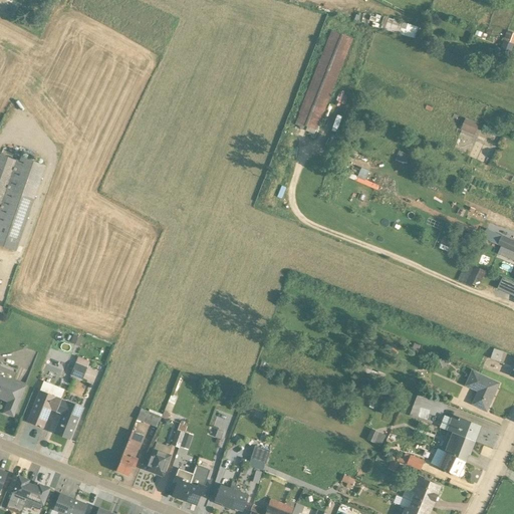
[(371,19),(369,26),(399,35),(402,24),(381,17),(380,21),(376,19),(375,20),(371,19)]
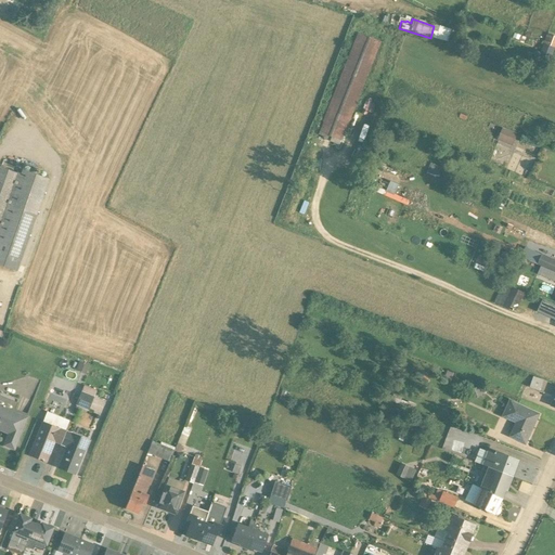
[(321,139),(338,145),(341,139),(379,42),(356,33),(317,131),(318,132),(317,134),(321,137),(321,139)]
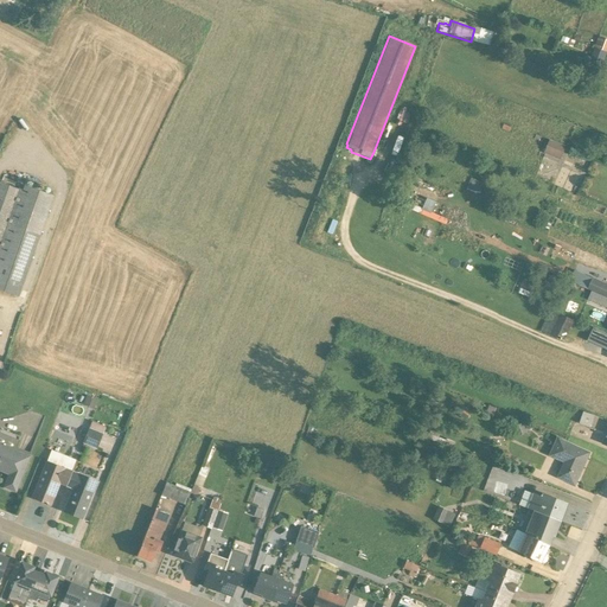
[(544,155),(561,161),(566,149),(550,142),(544,155)]
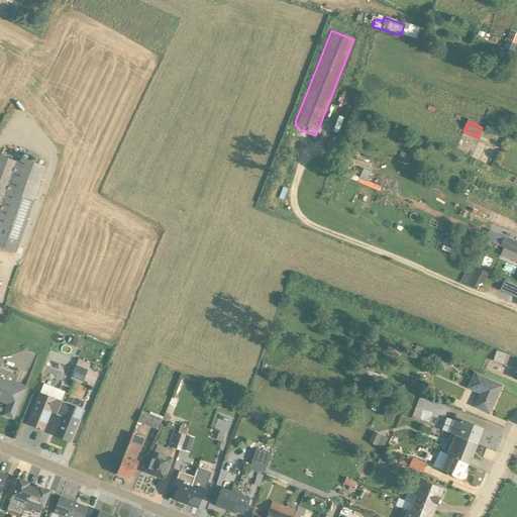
[(402,151),(398,160),(408,164),(411,156),(402,151)]
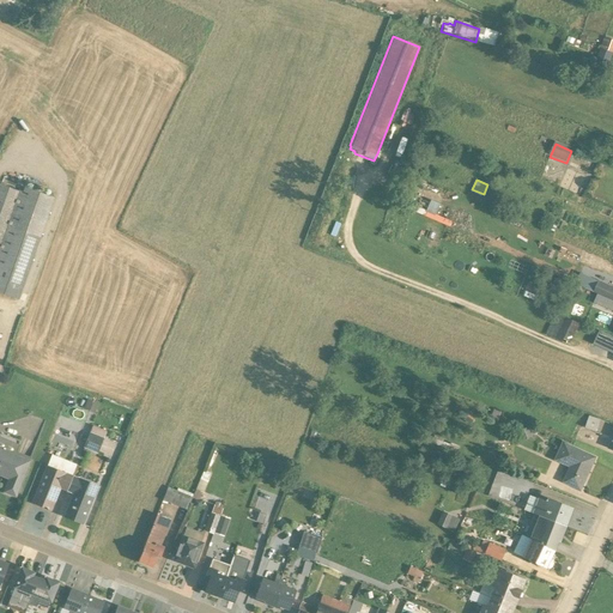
[(0,291),(17,297),(50,195),(18,184),(16,190),(0,184),(0,291)]
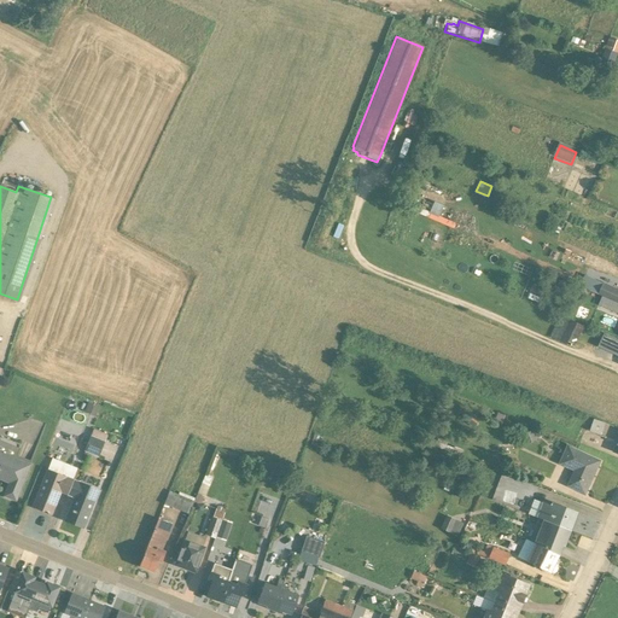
[(454,227),(455,221),(439,216),(443,203),(435,200),(429,217),(454,227)]
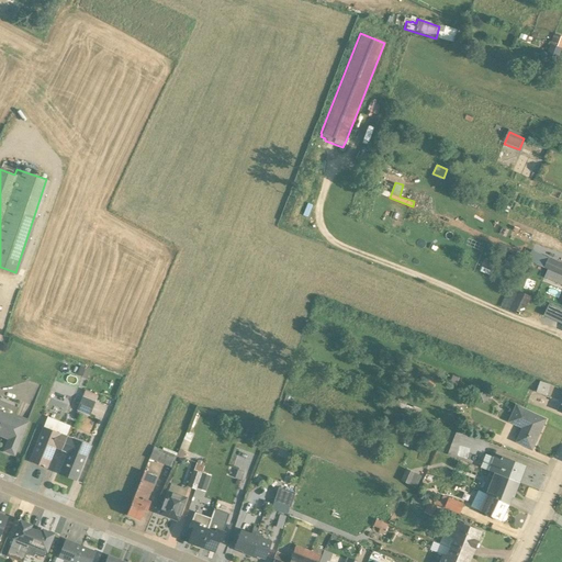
[(561,262),(532,250),(528,261),(561,276),(561,262)]
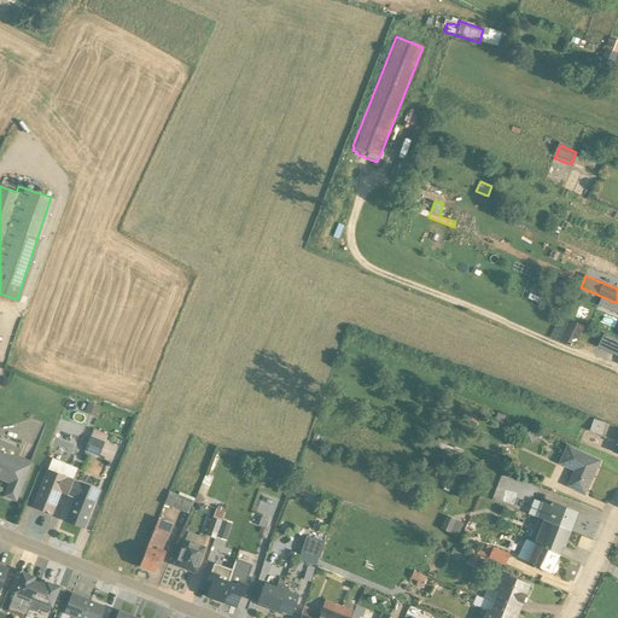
[(560,316),(551,337),(575,348),(586,327),(560,316)]
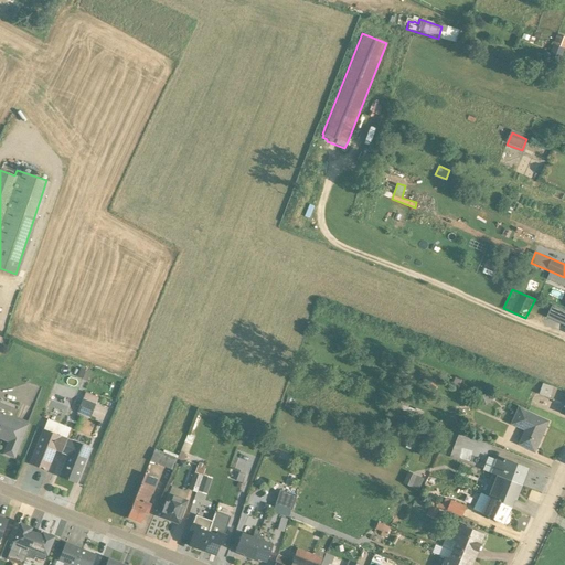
[(564,310),(552,305),(546,318),(564,324),(564,310)]
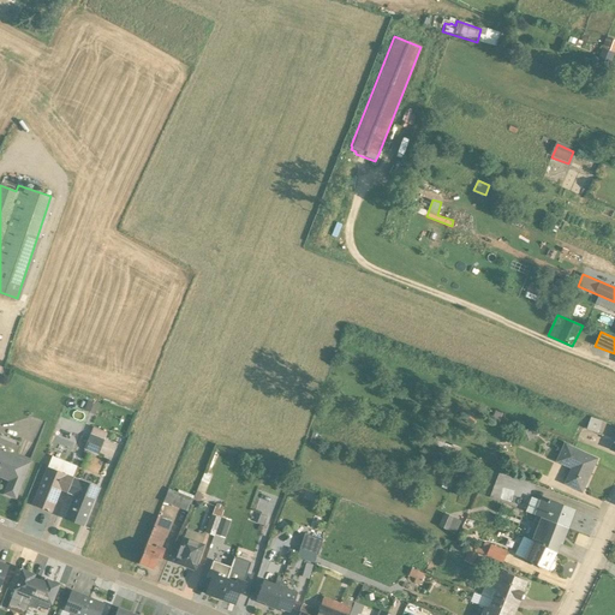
[(501,413),(491,410),(488,419),(497,423),(501,413)]
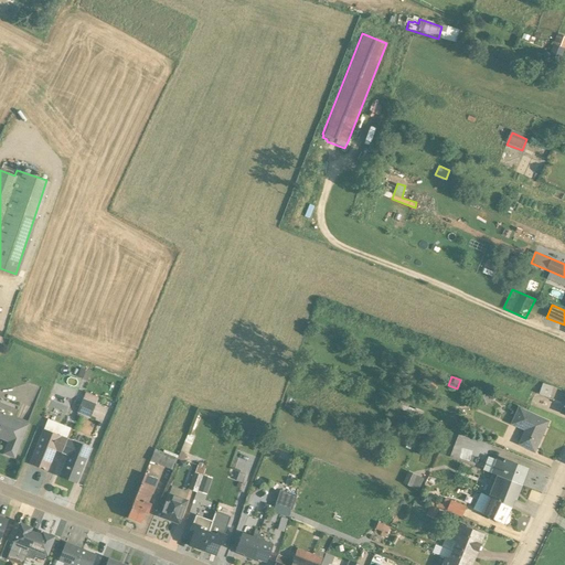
[(430,377),(425,385),(433,391),(438,384),(430,377)]
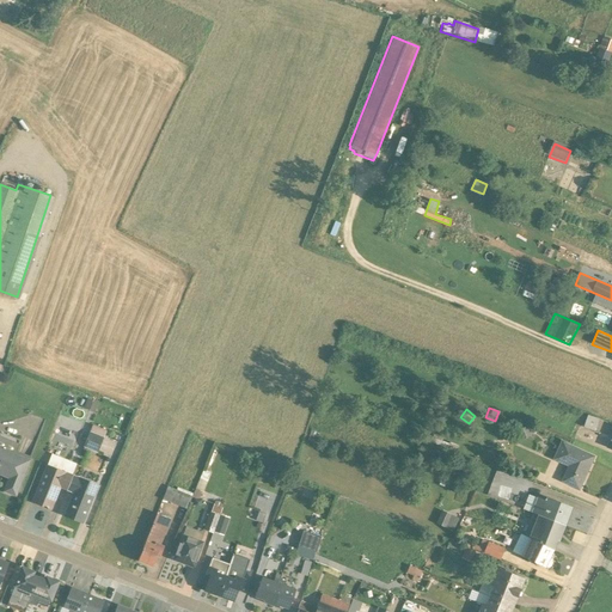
[(599,420),(588,416),(585,428),(595,432),(599,420)]
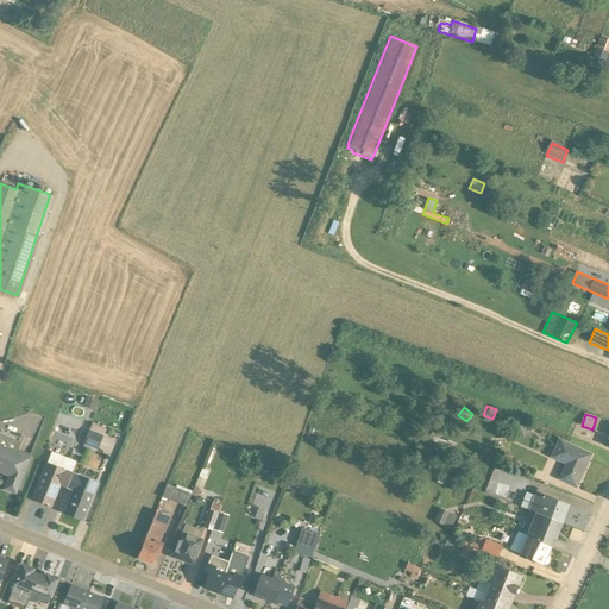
[(90,421),(82,445),(96,450),(105,427),(90,421)]
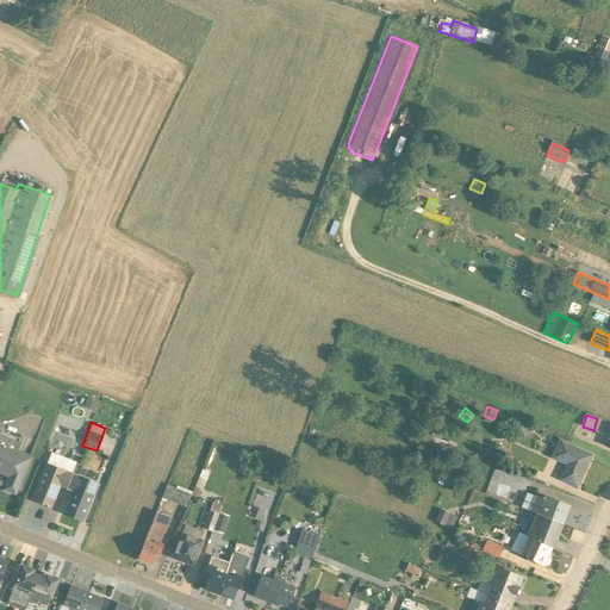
[(528,435),(524,425),(515,429),(518,439),(528,435)]
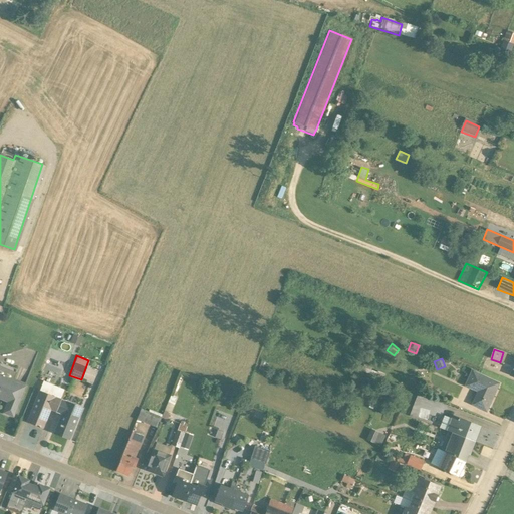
[(3,413),(12,417),(24,386),(25,383),(13,378),(15,372),(0,366),(0,400),(6,403),(3,413)]
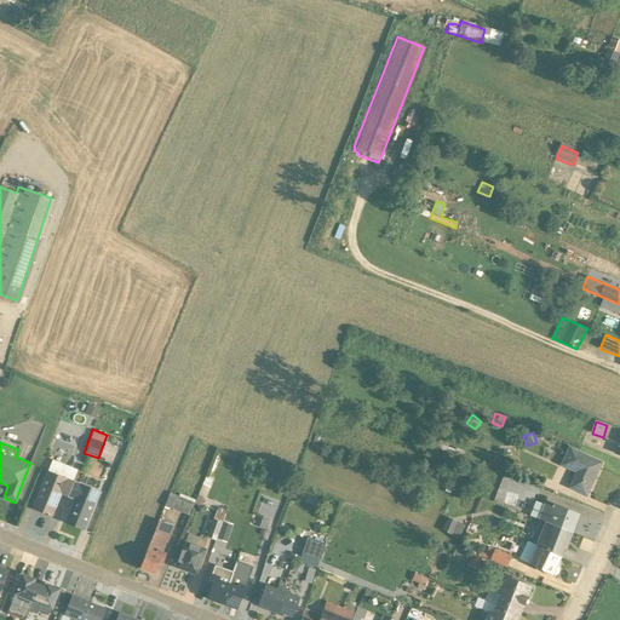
[(436,443),(434,448),(461,458),(464,452),(454,448),(453,449),(436,443)]
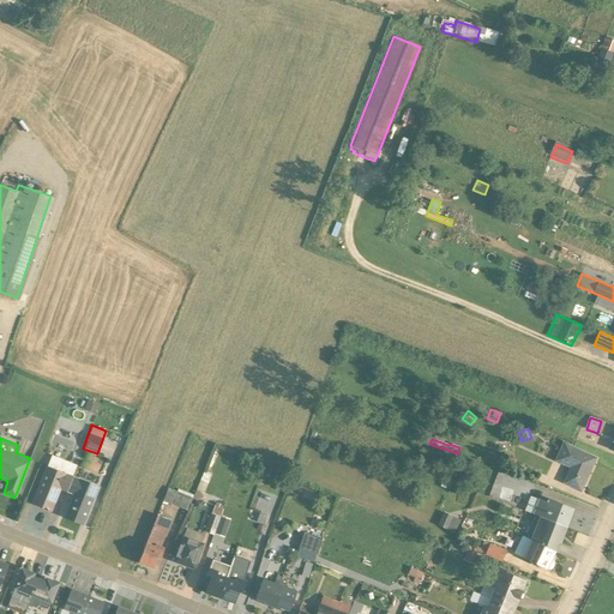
[(597,458),(563,441),(553,462),(567,468),(561,483),(582,493),(597,458)]
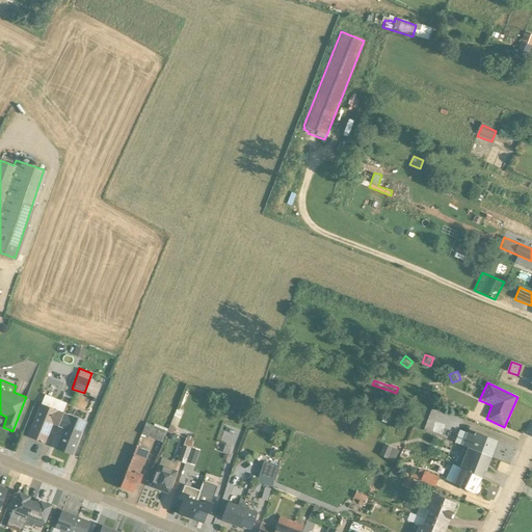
[(57,426),(62,413),(61,413),(65,403),(44,394),(40,404),(26,436),(44,444),(52,424),(57,426)]
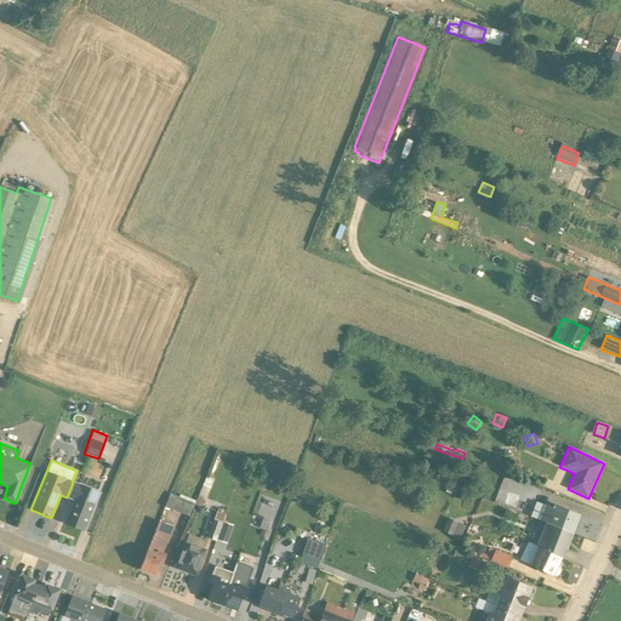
[(205,477),(195,501),(201,503),(212,479),(205,477)]
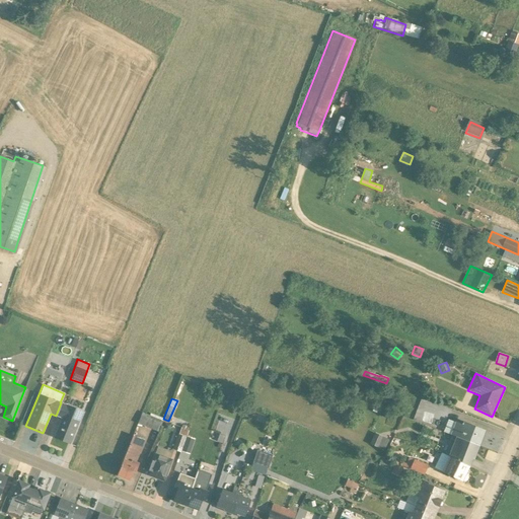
[(218,417),(223,419),(229,400),(226,399),(223,404),(218,417)]
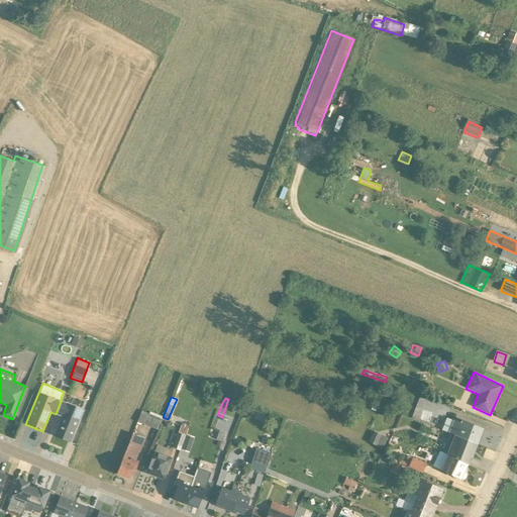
[(61,401),(56,414),(60,416),(54,435),(70,442),(83,410),(61,401)]
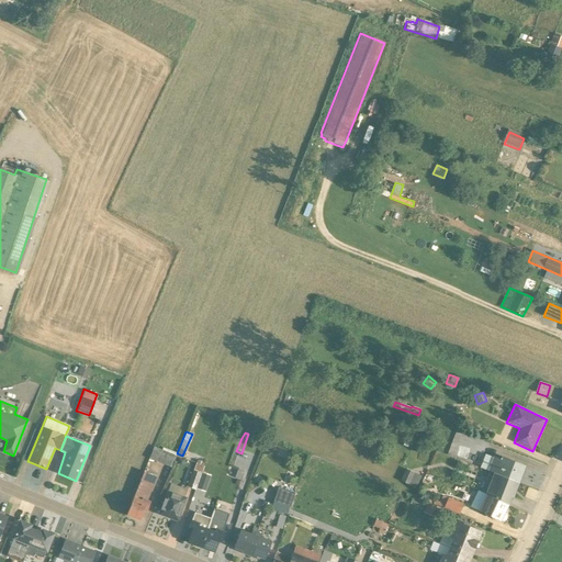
[(154,447),(148,459),(170,468),(177,453),(161,447),(160,450),(154,447)]
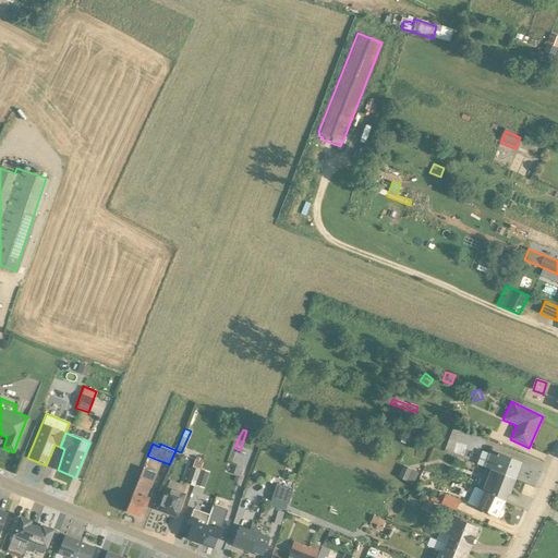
[(289,450),(279,446),(276,455),(286,459),(289,450)]
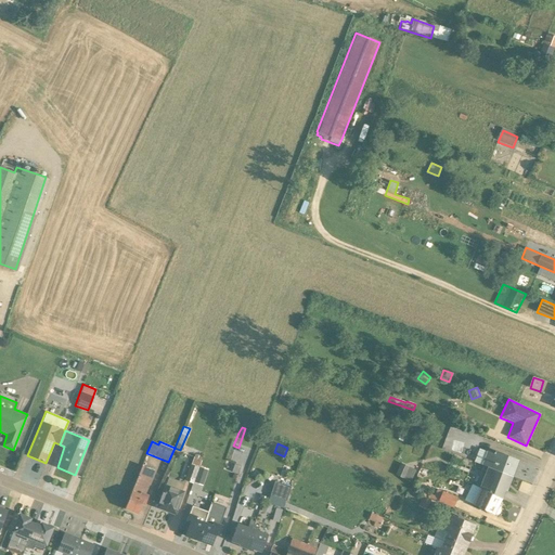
[(180,450),(175,448),(172,451),(173,451),(175,460),(181,459),(182,459),(181,452),(180,452),(180,450)]
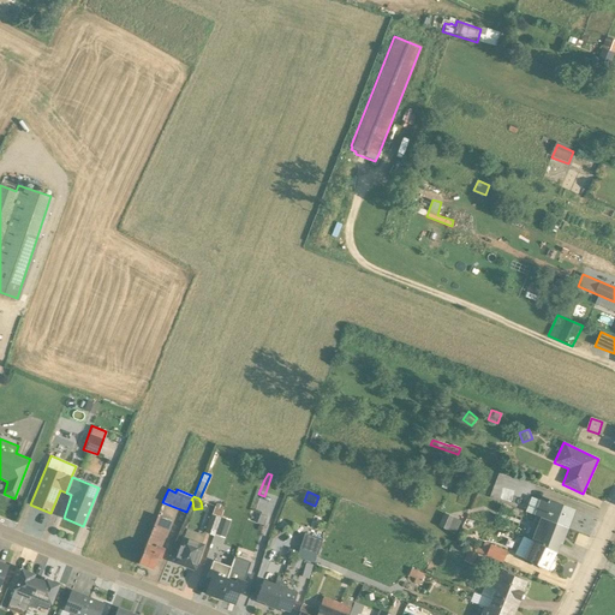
[(538,500),(532,515),(567,529),(574,509),(548,500),(547,501),(545,502),(538,500)]
